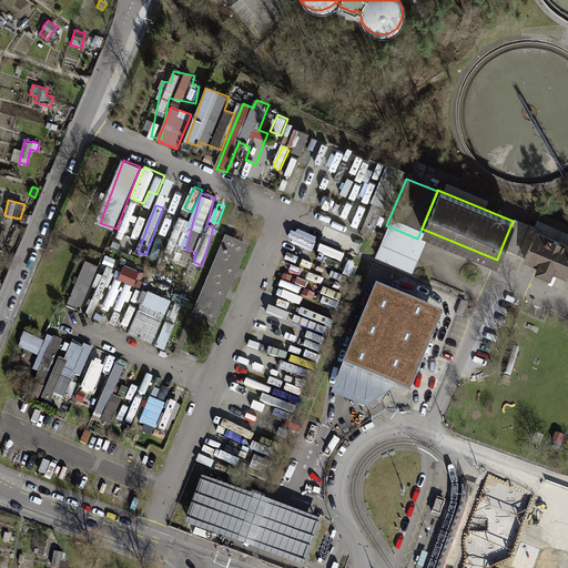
[(123,229),(130,230),(133,212),(128,211),(123,229)]
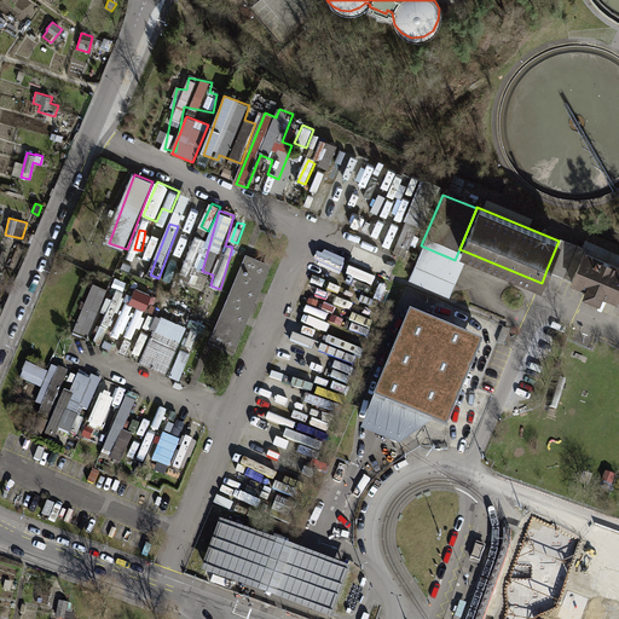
[(559,241),(547,270),(572,279),(577,270),(568,266),(577,244),(560,237),(559,241)]
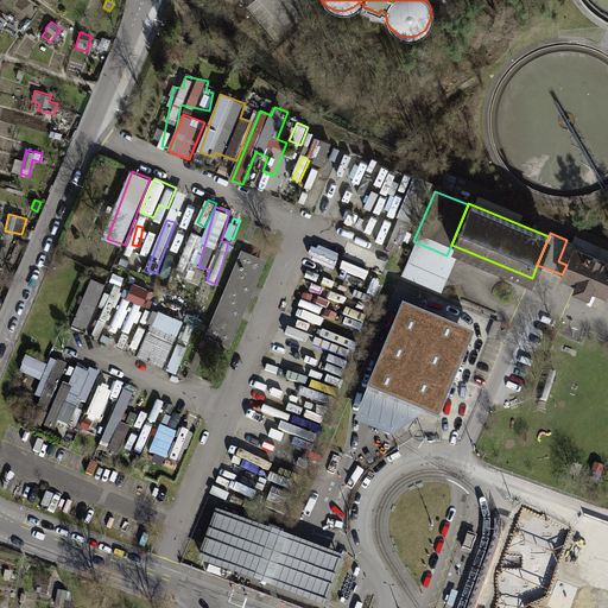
[(567,265),(562,274),(562,276),(577,282),(574,289),(589,296),(591,287),(606,293),(607,286),(607,260),(574,246),(575,244),(567,240),(558,261),(567,265)]
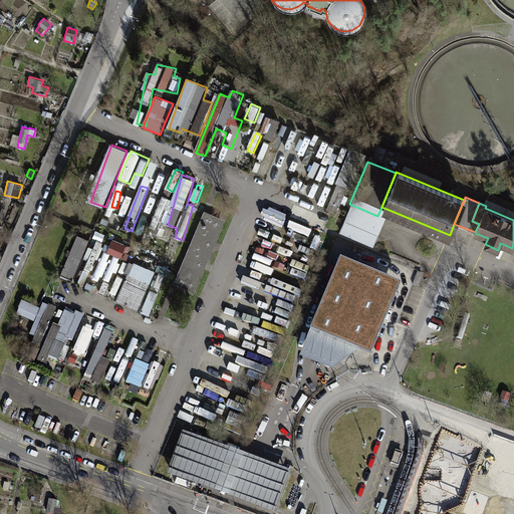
[(387,209),(381,207),(377,216),(349,204),(338,231),(371,245),(387,209)]
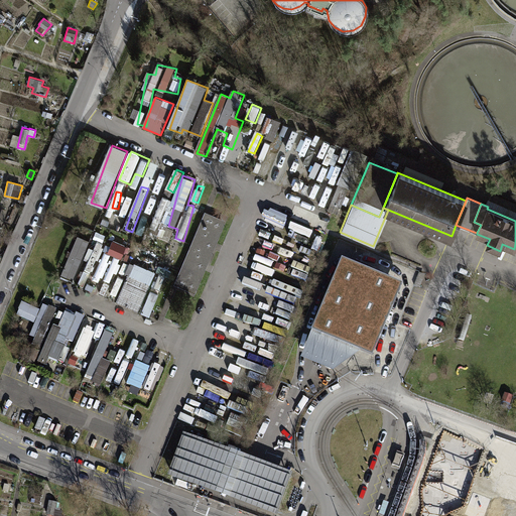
[(172,285),(194,293),(224,220),(204,211),(172,285)]
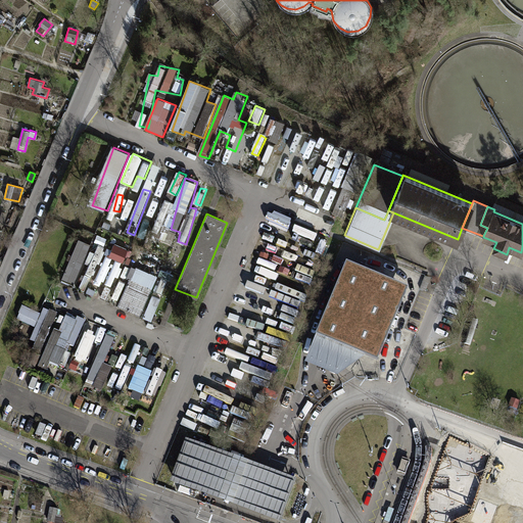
[(79,239),(63,281),(77,285),(92,243),(79,239)]
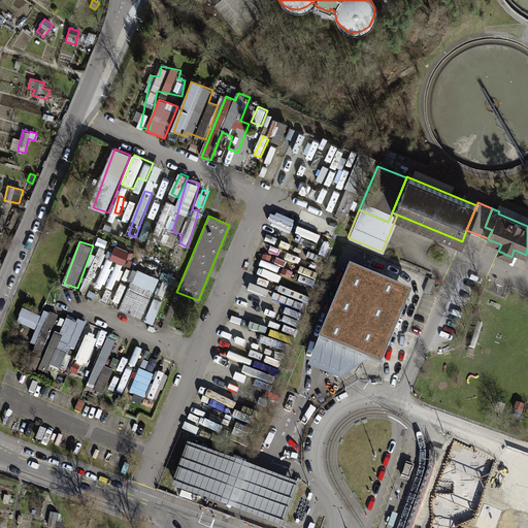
[(126,265),(132,252),(118,245),(111,259),(126,265)]
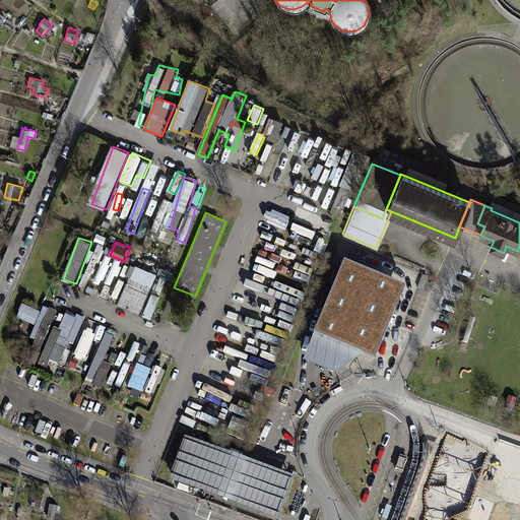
[(119,305),(153,318),(161,297),(151,293),(158,274),(130,263),(125,275),(129,277),(119,305)]
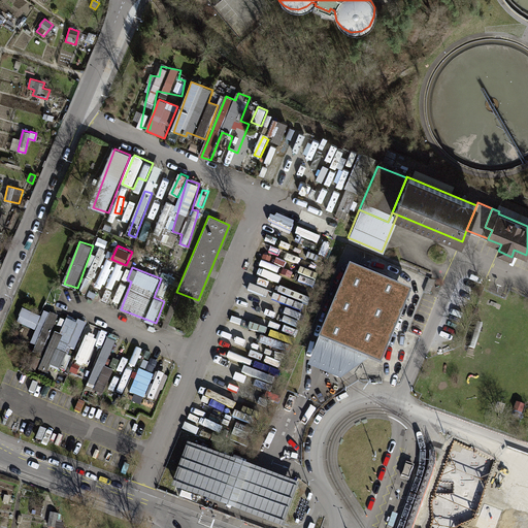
[(350,270),(320,344),(368,365),(381,370),(411,296),(350,270)]
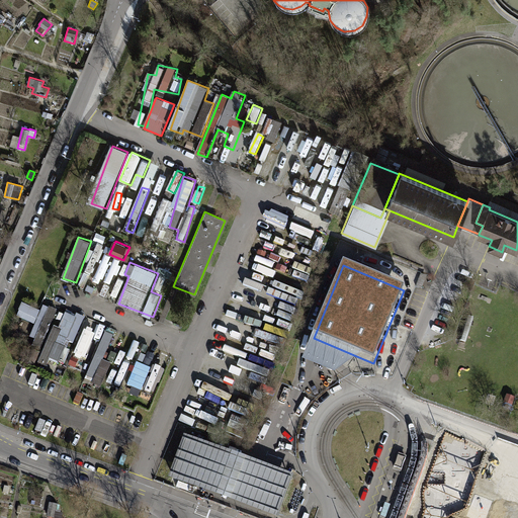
[(425,276),(419,274),(414,287),(420,289),(425,276)]
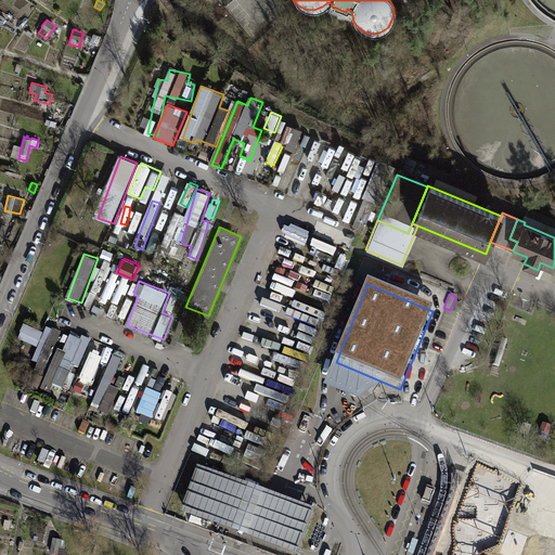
[(26,326),(20,339),(38,349),(44,336),(26,326)]
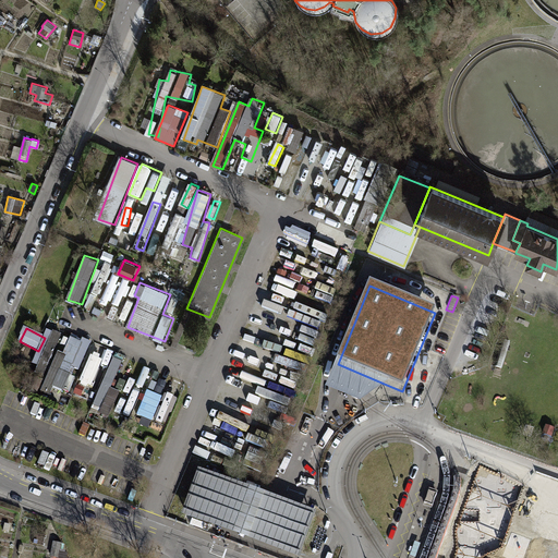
[(47,330),(33,376),(48,380),(61,334),(47,330)]
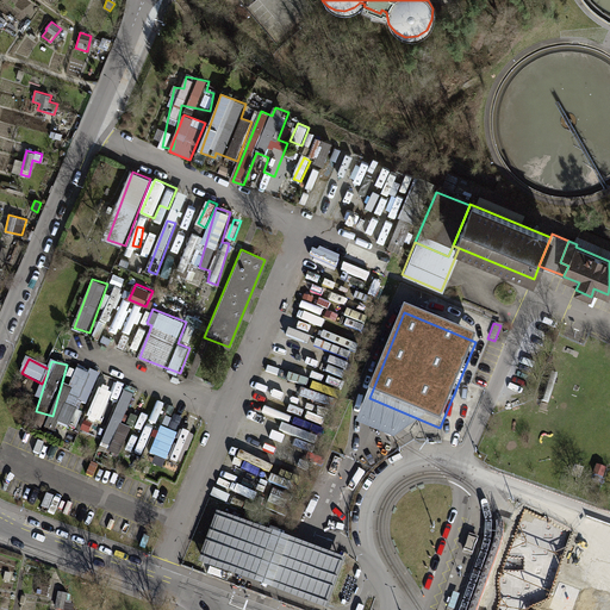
[(66,387),(56,408),(83,418),(101,374),(81,366),(72,390),(66,387)]
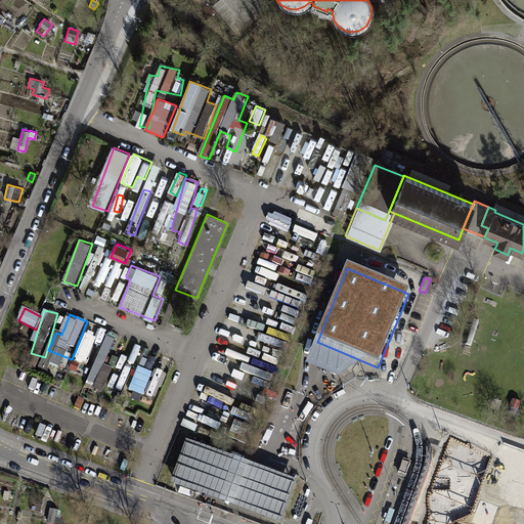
[(338,382),(365,362),(317,342),(305,368),(338,382)]
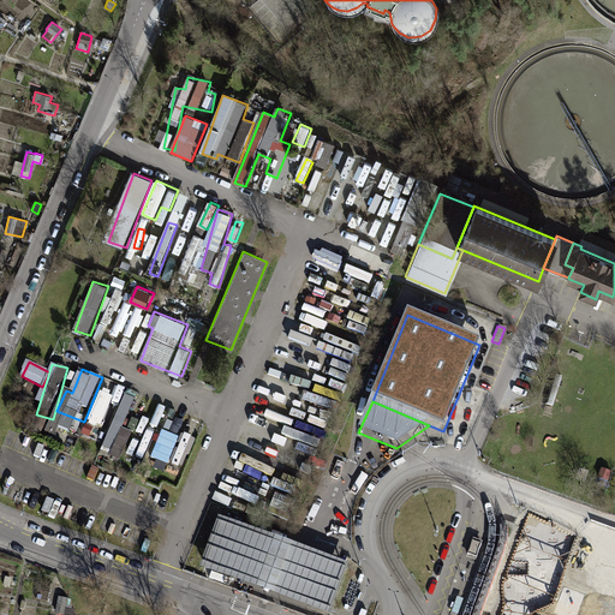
[(125,430),(130,418),(118,413),(102,455),(121,463),(133,434),(125,430)]
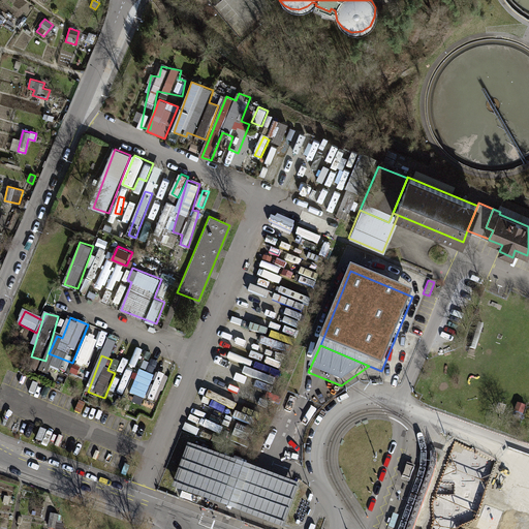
[(91,368),(91,359),(79,358),(78,368),(91,368)]
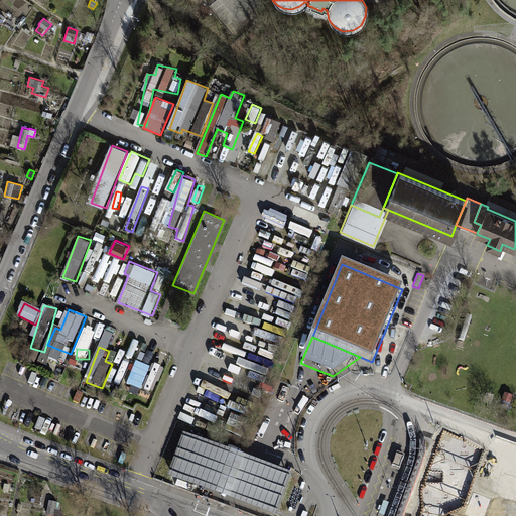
[(68,363),(69,350),(41,350),(41,367),(49,367),(49,363),(68,363)]
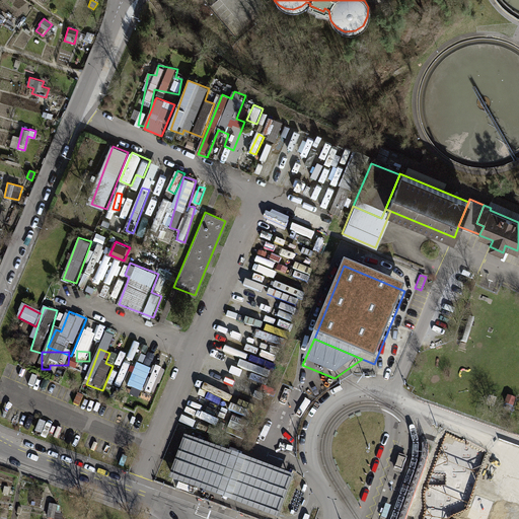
[(513,398),(506,396),(503,403),(510,406),(513,398)]
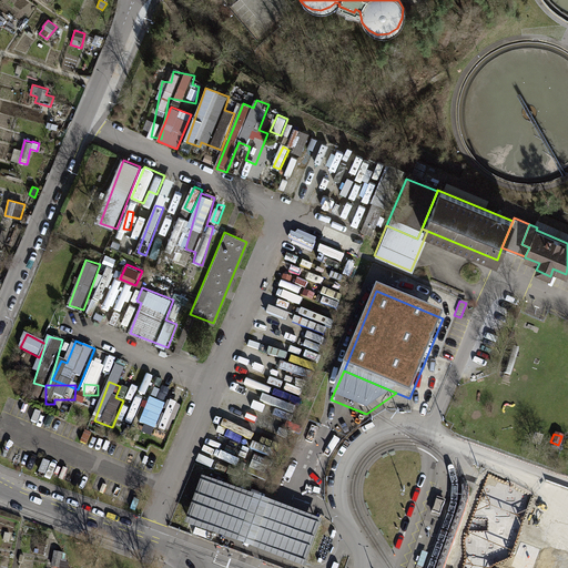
[(284,509),(201,478),(184,526),(269,556),(300,567),(305,567),(322,523),(284,509)]
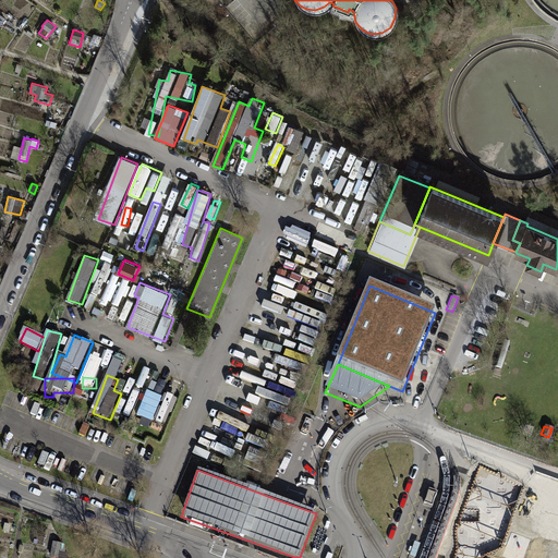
[(437,493),(431,490),(426,504),(433,506),(437,493)]
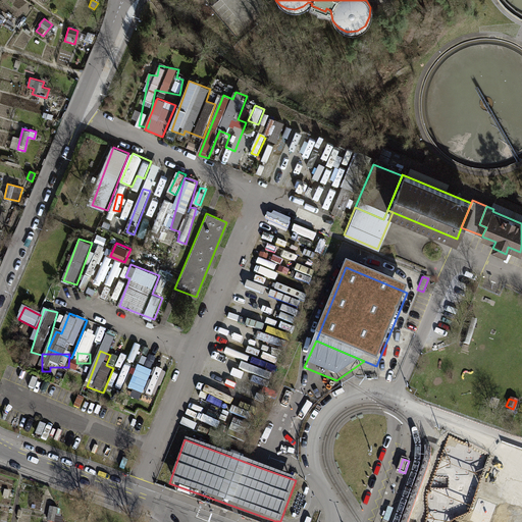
[(41,511),(43,503),(32,501),(31,510),(41,511)]
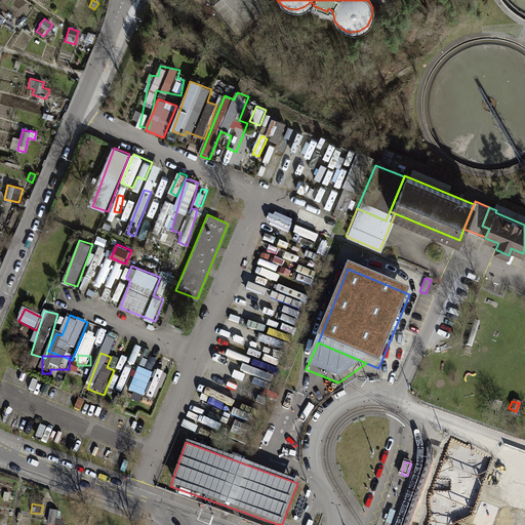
[(47,524),(55,524),(58,512),(50,510),(47,524)]
